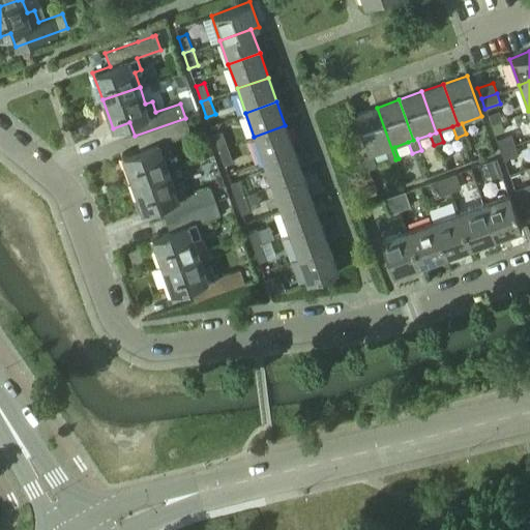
[(395,159),(377,108),(354,116),(367,154),(362,156),(367,170),(374,167),(377,166),(373,155),(386,150),(389,162),(395,159)]
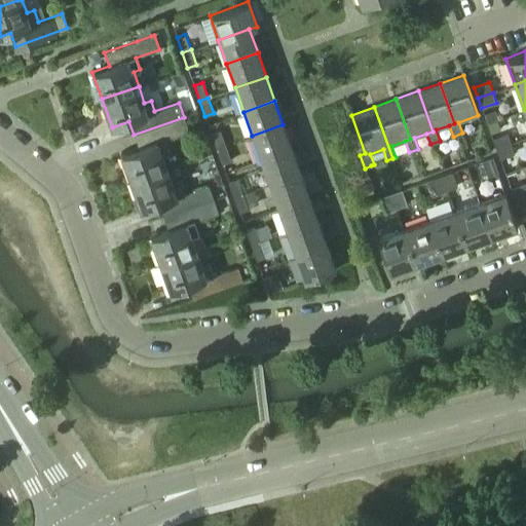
[(130,182),(167,168),(162,155),(170,152),(164,140),(188,130),(184,117),(134,135),(139,148),(121,154),(130,182)]
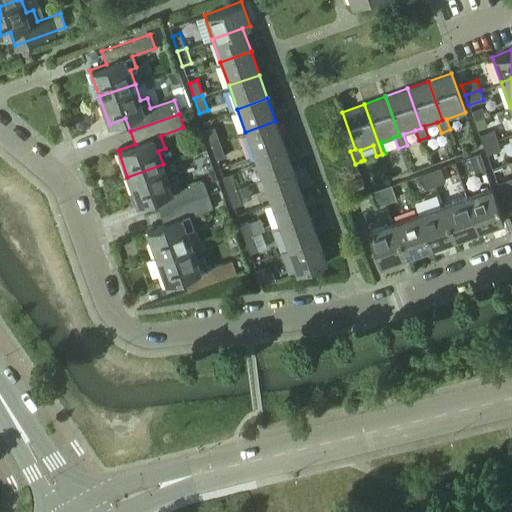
[(254,156),(284,145),(275,121),(245,132),(254,156)]
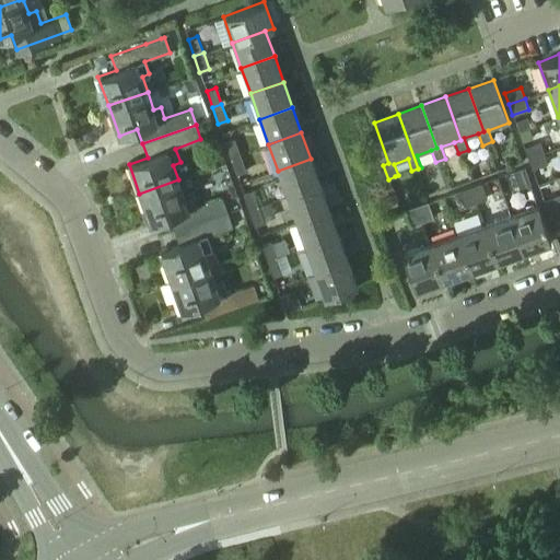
[(234,139),(224,142),(230,159),(240,155),(234,139)]
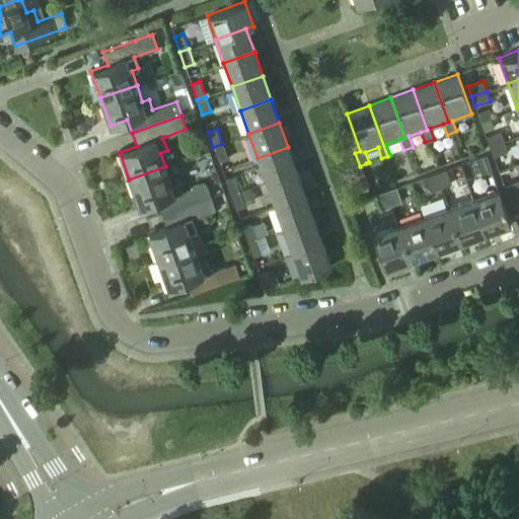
[(489,147),(504,141),(500,131),(486,136),(489,147)]
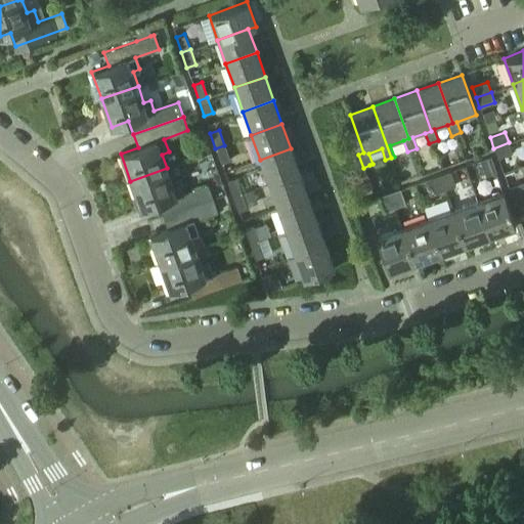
[(509,142),(493,148),(497,158),(512,153),(509,142)]
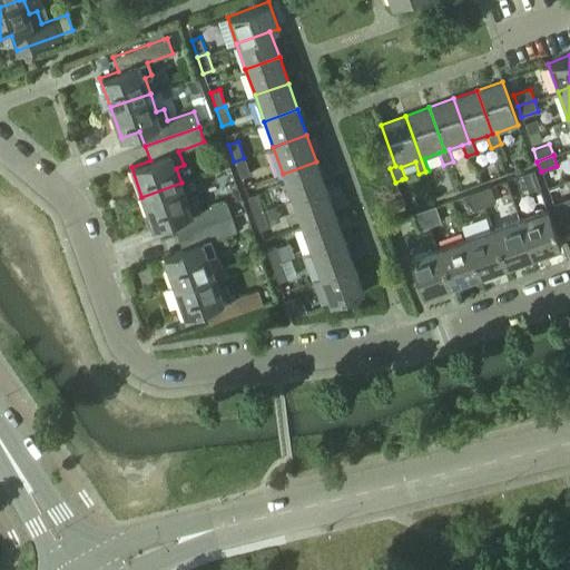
[(244,158),(234,161),(241,177),(249,174),(244,158)]
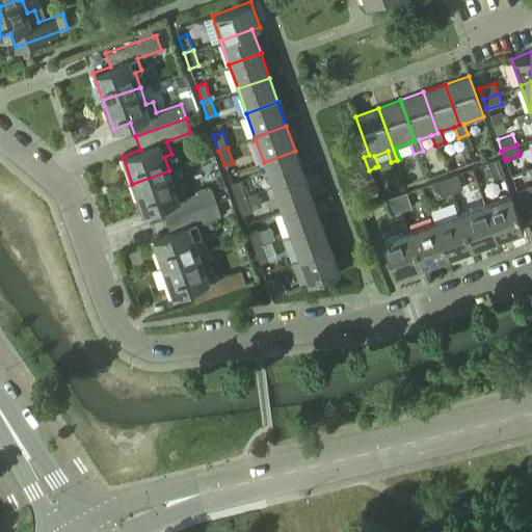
[(272,186),(303,175),(295,151),(264,162),(272,186)]
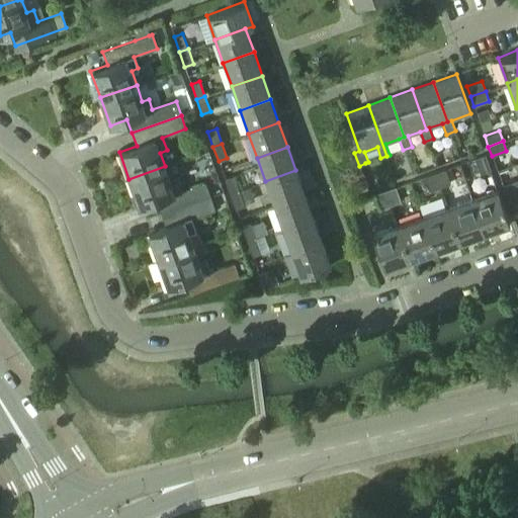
[(480,173),(491,169),(485,154),(475,158),(480,173)]
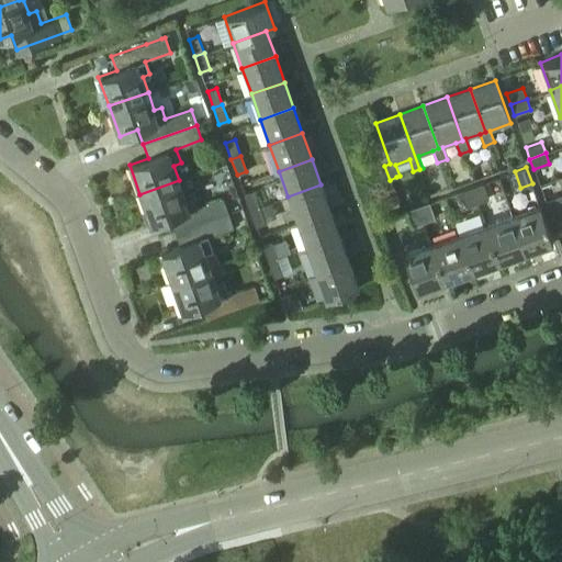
[(393,191),(398,206),(413,202),(404,175),(400,176),(396,177),(390,180),(393,191)]
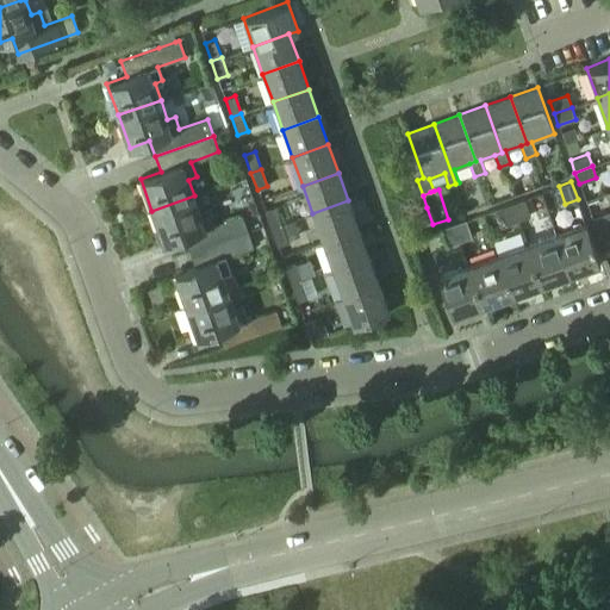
[(188,251),(247,230),(241,215),(213,224),(209,211),(201,213),(194,195),(151,211),(163,243),(184,236),(188,251)]
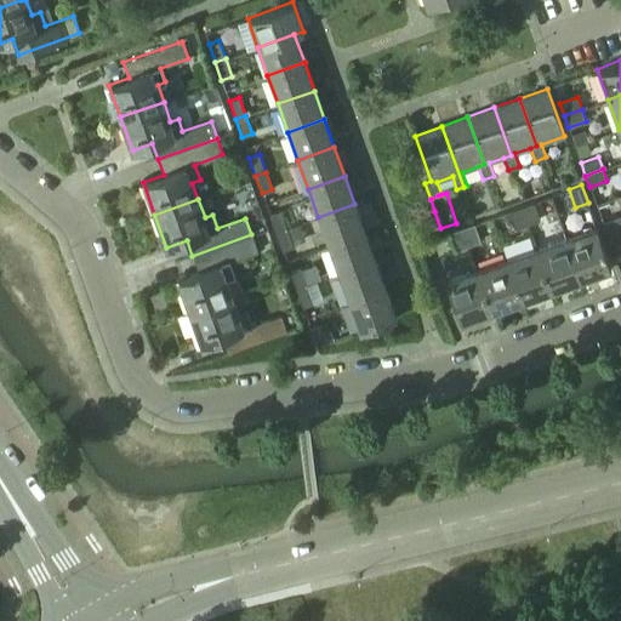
[(520,206),(527,224),(540,220),(534,203),(520,206)]
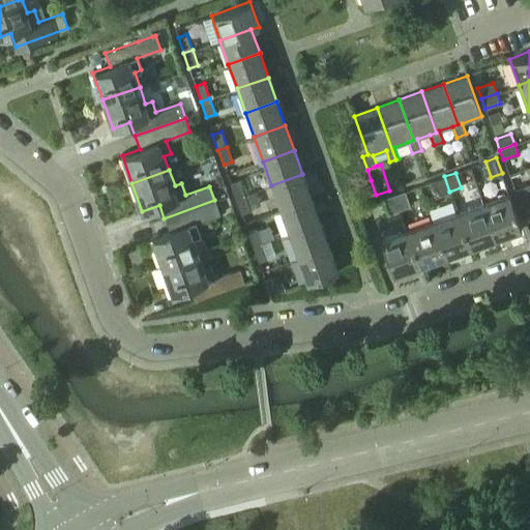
[(280,209),(311,199),(302,174),(271,185),(280,209)]
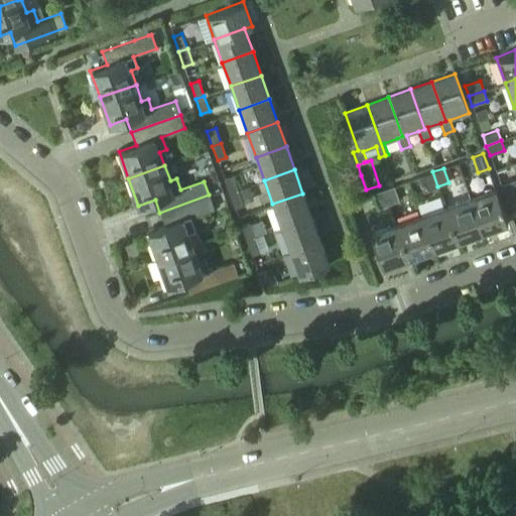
[(437,186),(432,171),(422,175),(427,190),(437,186)]
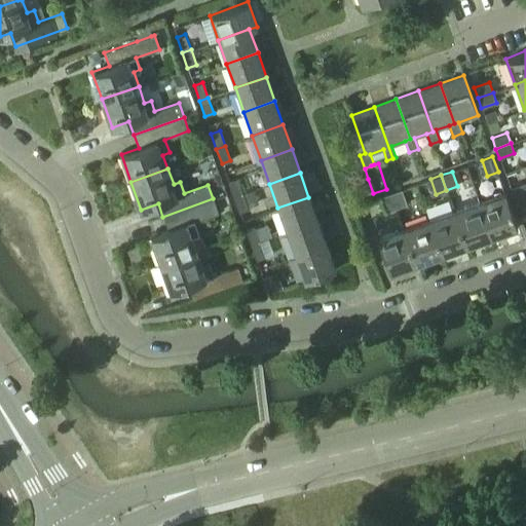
[(236,178),(228,181),(233,196),(242,193),(236,178)]
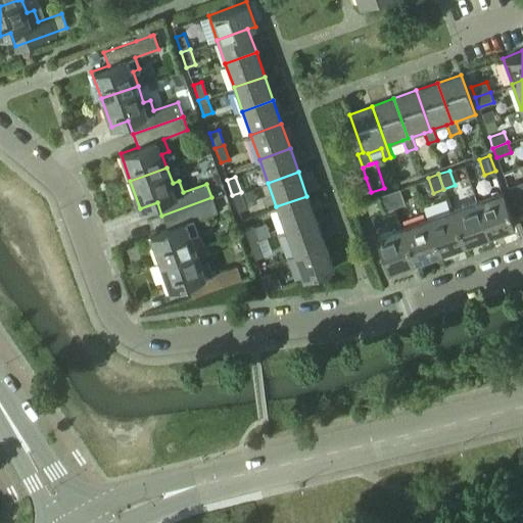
[(511,198),(522,193),(522,184),(522,182),(507,187),(511,198)]
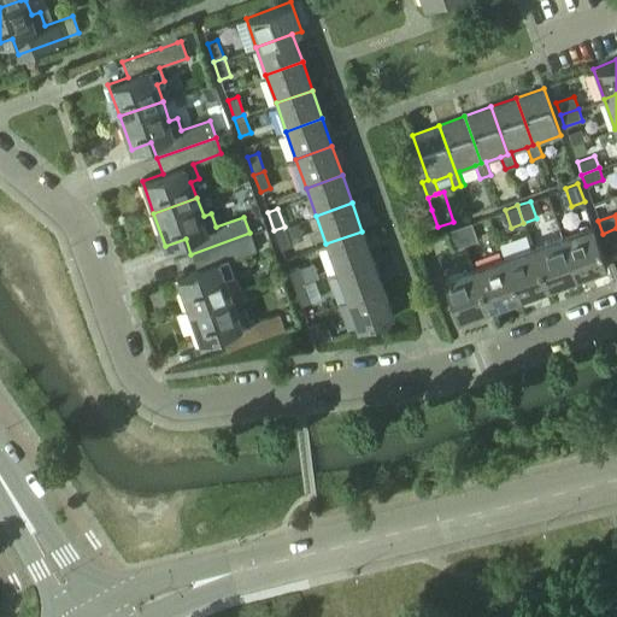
[(458,227),(464,245),(477,240),(471,222),(458,227)]
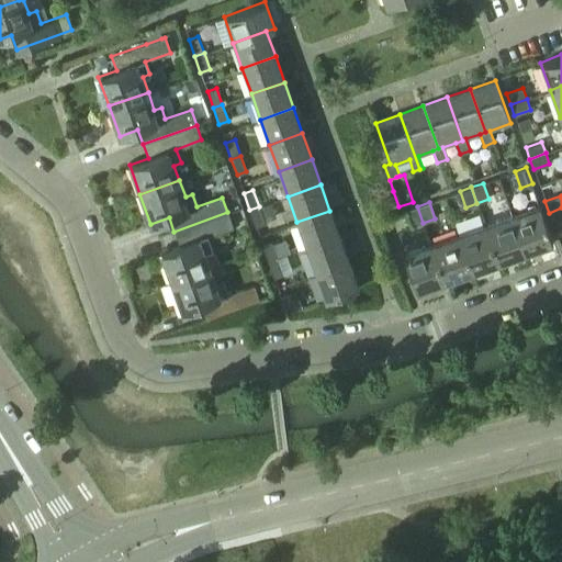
[(552,242),(539,204),(512,214),(525,251),(552,242)]
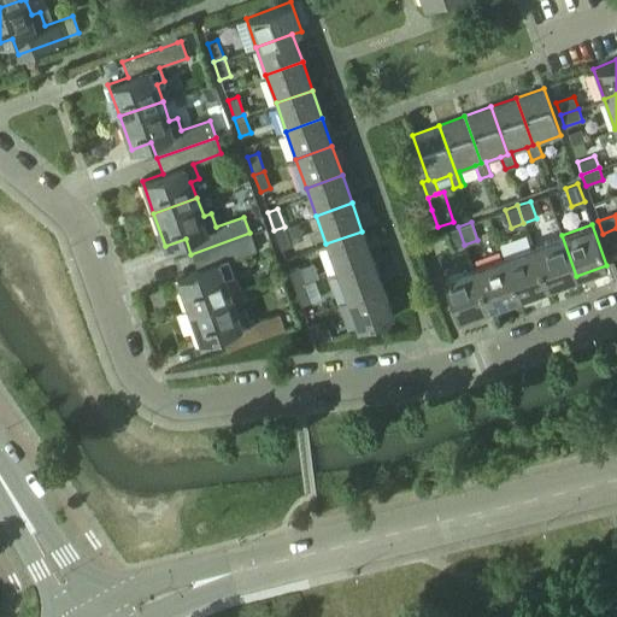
[(285,227),(274,230),(280,248),(291,245),(285,227)]
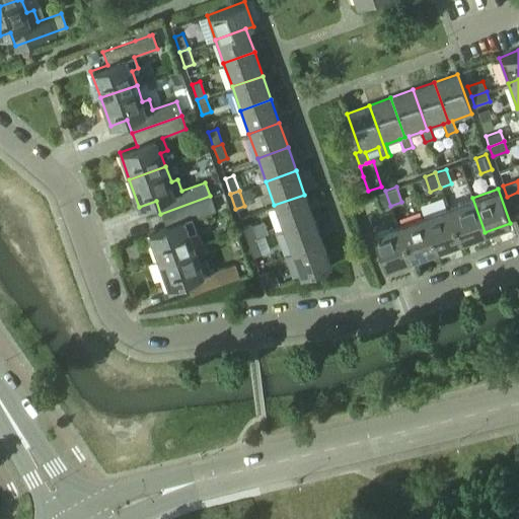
[(375,194),(381,209),(390,206),(385,191),(375,194)]
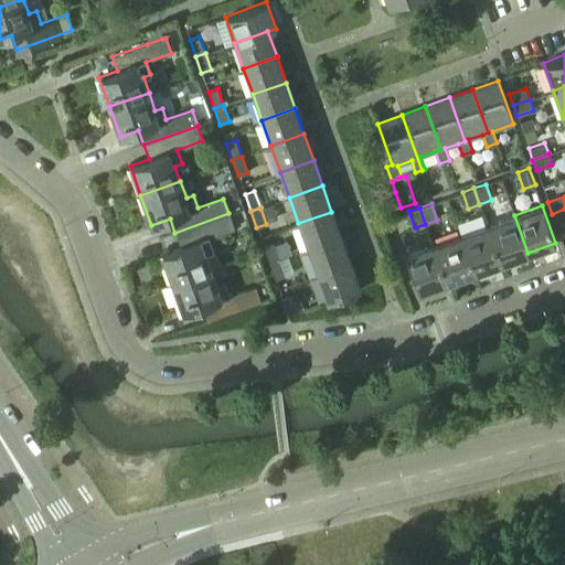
[(564,209),(552,214),(555,224),(564,221),(564,209)]
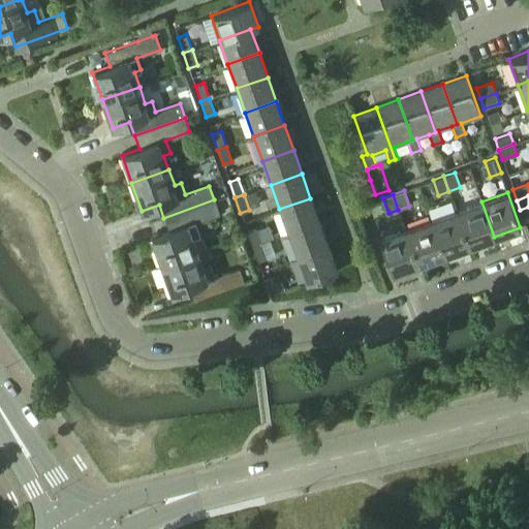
[(288,234),(319,222),(310,198),(279,209),(288,234)]
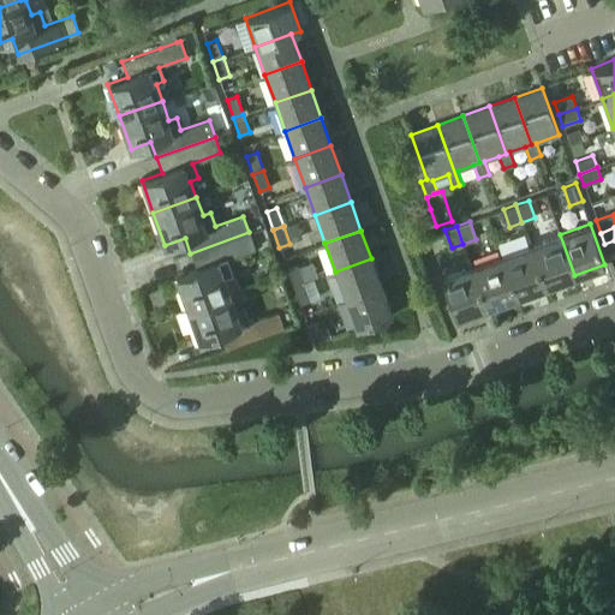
[(187,309),(231,293),(225,276),(233,273),(228,258),(255,249),(249,232),(190,254),(196,269),(175,276),(187,309)]
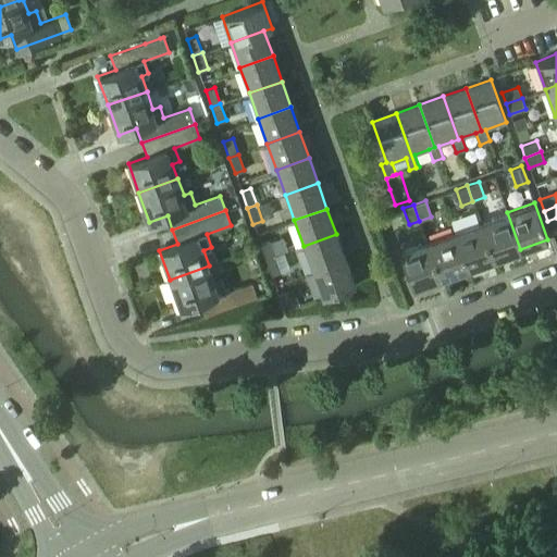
[(480,222),(493,259),(520,249),(507,212),(480,222)]
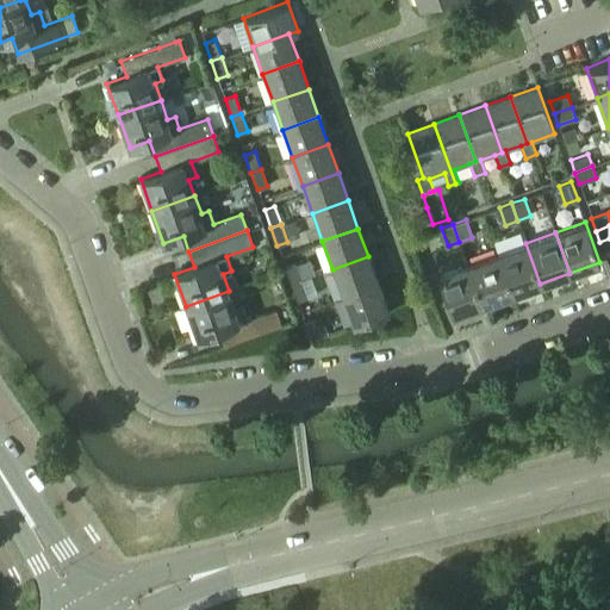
[(540,284),(526,243),(496,254),(511,294),(540,284)]
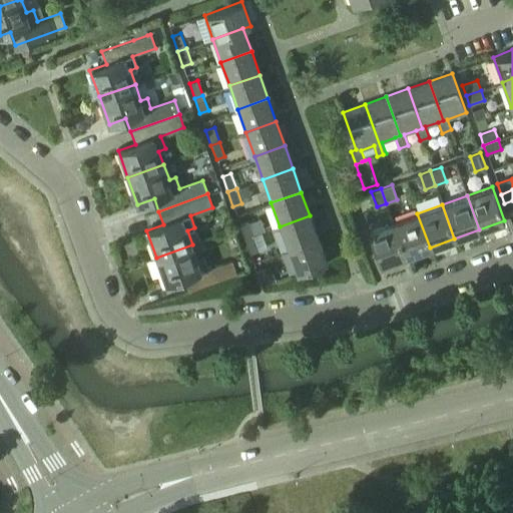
[(430,247),(417,213),(393,221),(405,257),(430,247)]
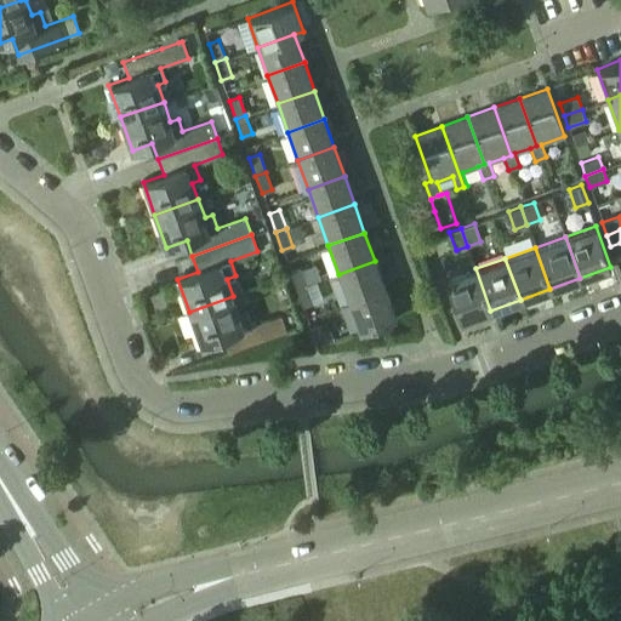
[(348,302),(385,289),(375,261),(339,274),(348,302)]
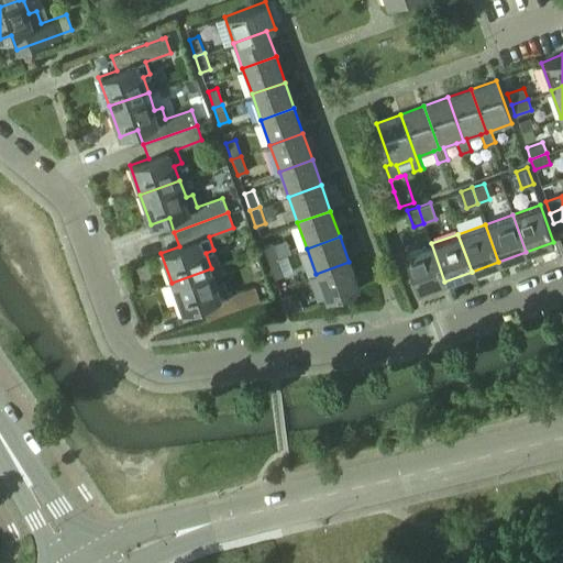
[(272,242),(263,245),(268,262),(277,258),(272,242)]
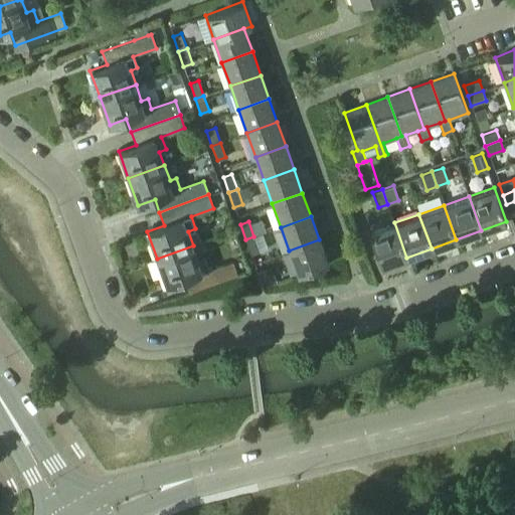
[(369,231),(381,267),(406,258),(394,222),(369,231)]
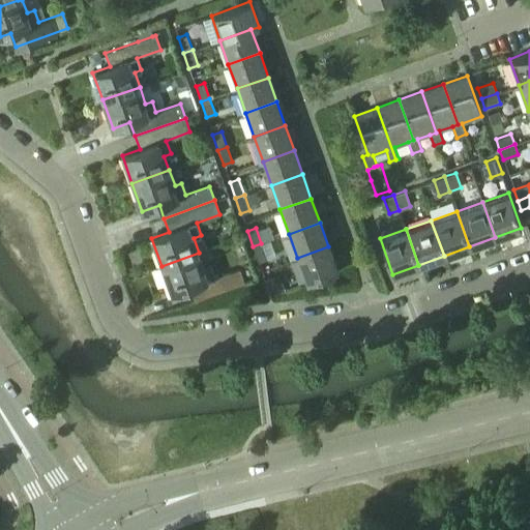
[(261,243),(253,246),(258,262),(267,259),(261,243)]
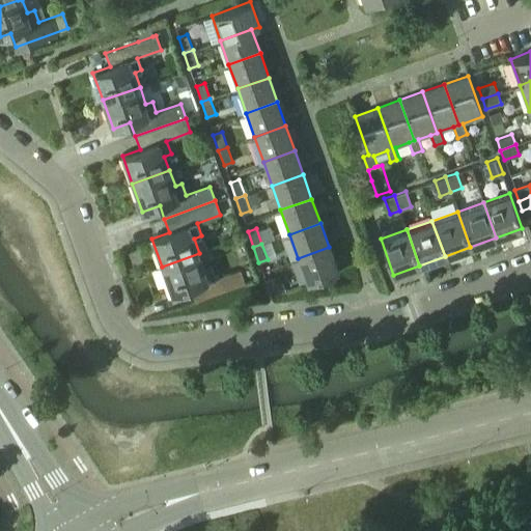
[(307,283),(338,272),(329,247),(298,258),(307,283)]
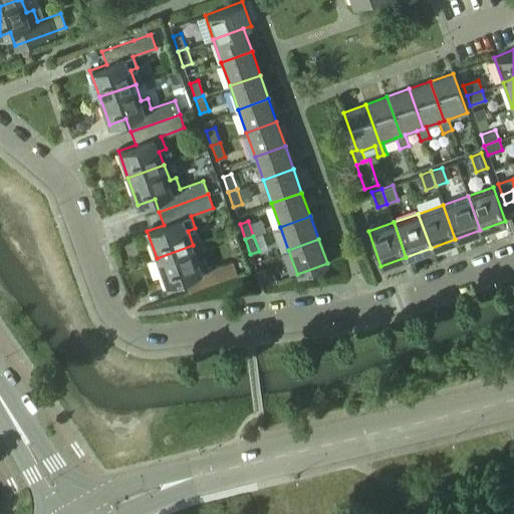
[(188,292),(237,275),(232,261),(210,269),(205,255),(198,258),(193,245),(157,258),(167,284),(184,278),(188,292)]
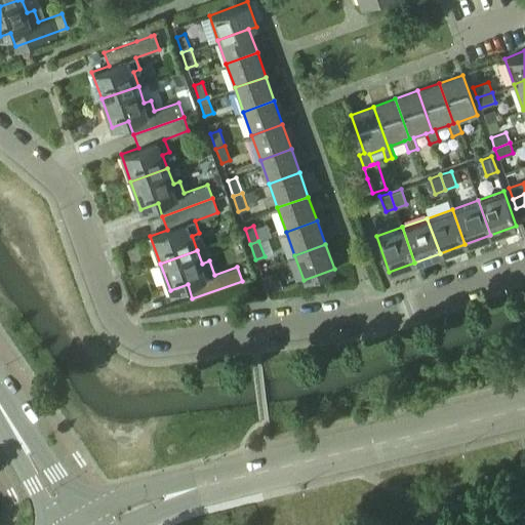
[(268,292),(276,289),(271,274),(261,277),(268,292)]
